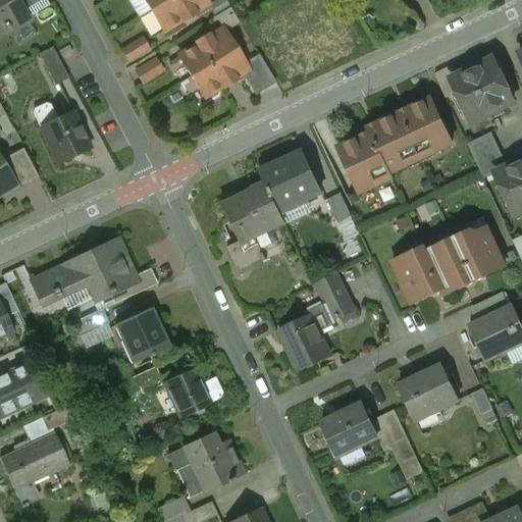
[(0,0),(0,28),(3,27),(8,35),(11,34),(9,30),(27,18),(15,0),(0,0)]
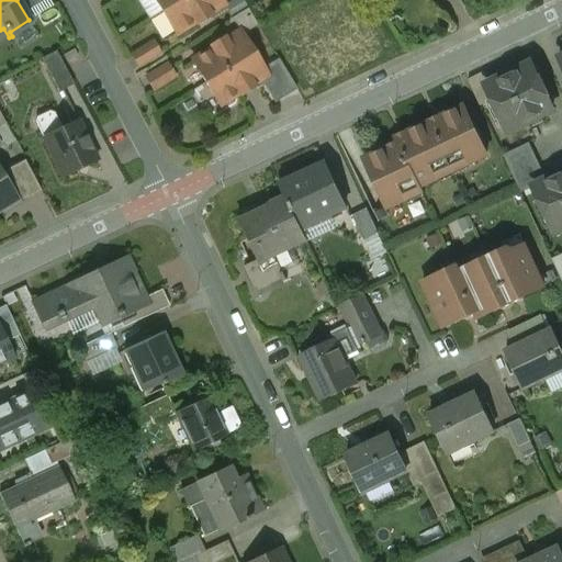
[(154,0),(161,12),(181,0),(154,0)]
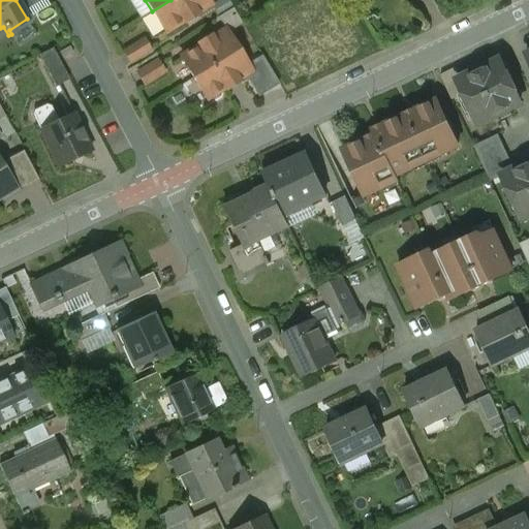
[(207,0),(170,0),(152,11),(165,32),(183,21),(184,23),(198,14),(197,12),(210,4),(207,0)]
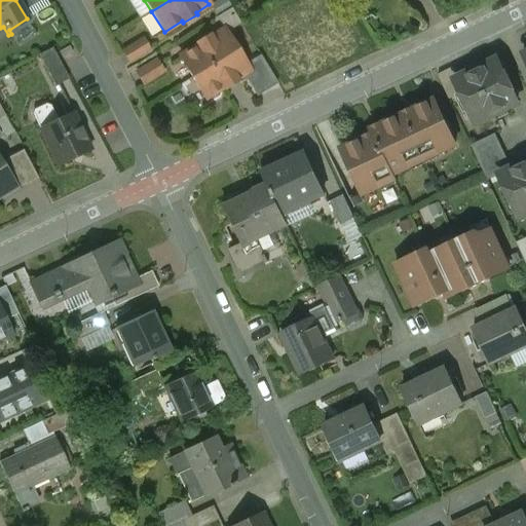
[(240,24),(231,8),(217,17),(224,29),(226,33),(240,24)]
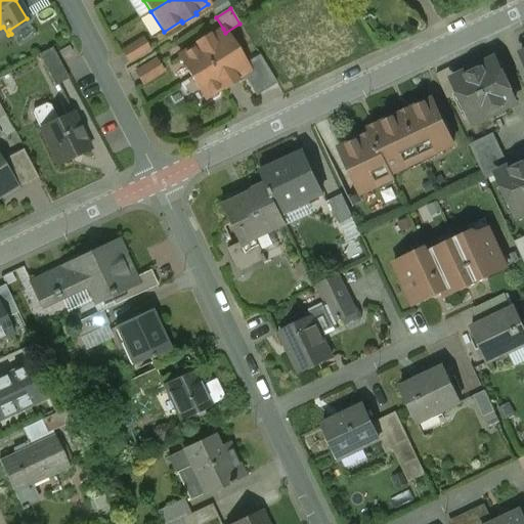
[(197,45),(178,56),(191,77),(235,50),(225,33),(223,29),(211,37),(209,35),(195,43),(197,45)]
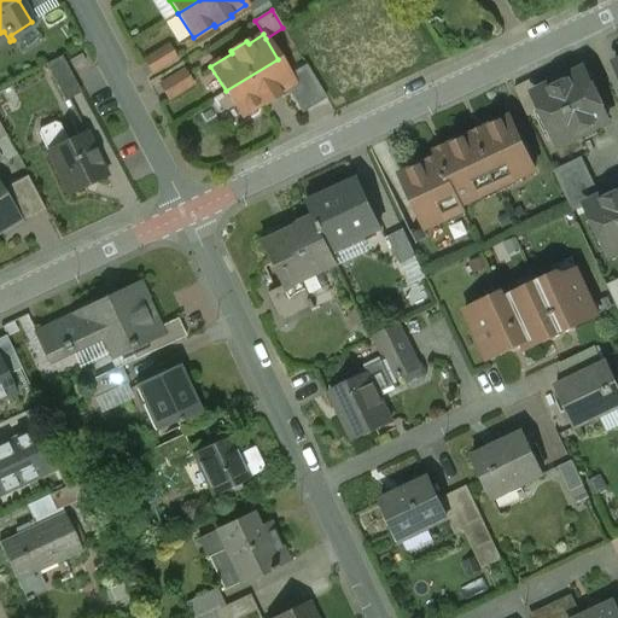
[(151,75),(180,60),(170,42),(141,57),(151,75)]
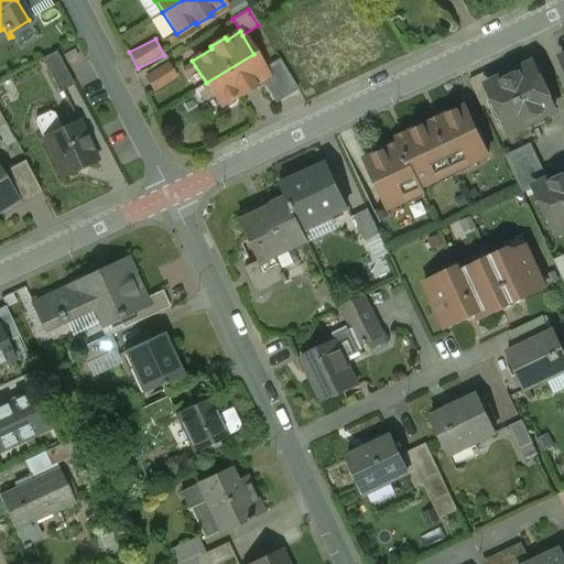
[(73,85),(55,52),(41,60),(58,93),(73,85)]
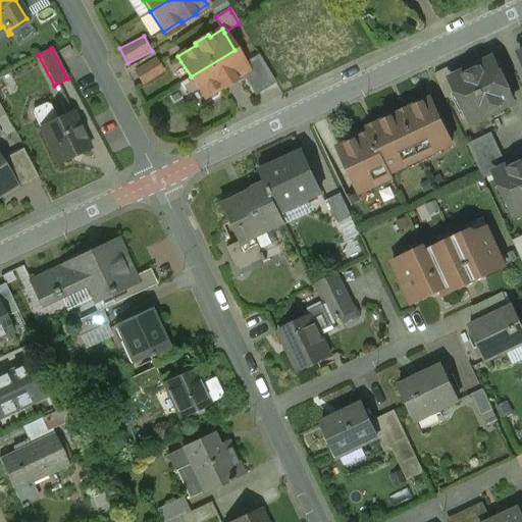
[(235,50),(191,76),(203,98),(221,87),(222,89),(237,81),(236,79),(242,74),(248,70),(244,63),(235,50)]
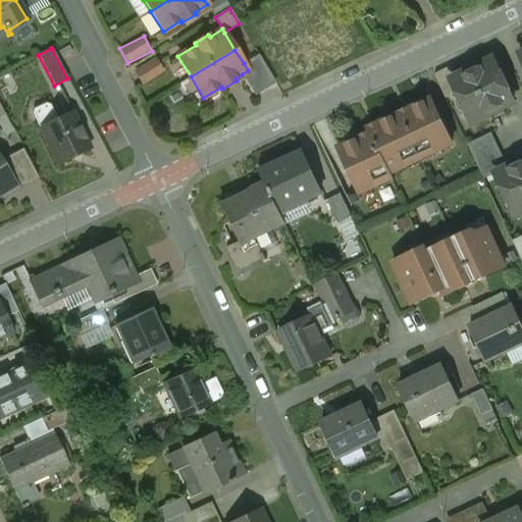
[(143,86),(165,69),(155,55),(133,71),(143,86)]
